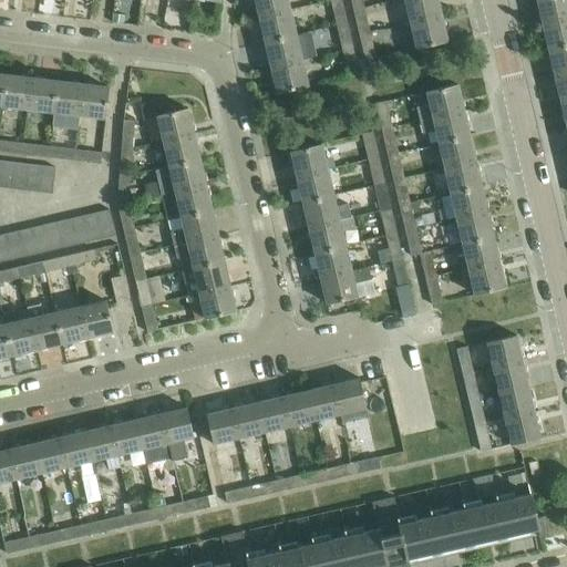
[(255,0),(259,19),(290,11),(287,0),(255,0)]
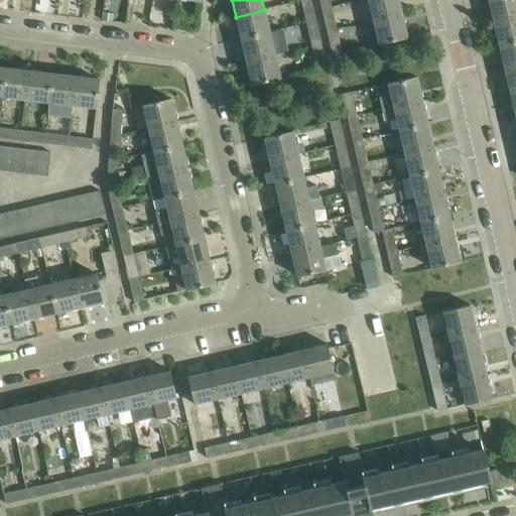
[(303,0),(301,1),(306,24),(316,21),(311,0),(303,0)]
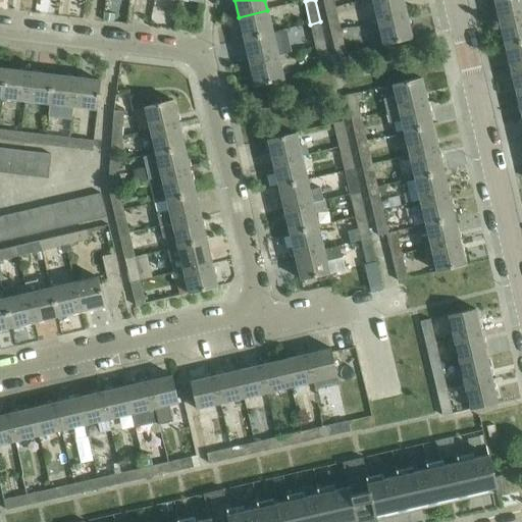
[(323,0),(326,10),(336,8),(333,0),(323,0)]
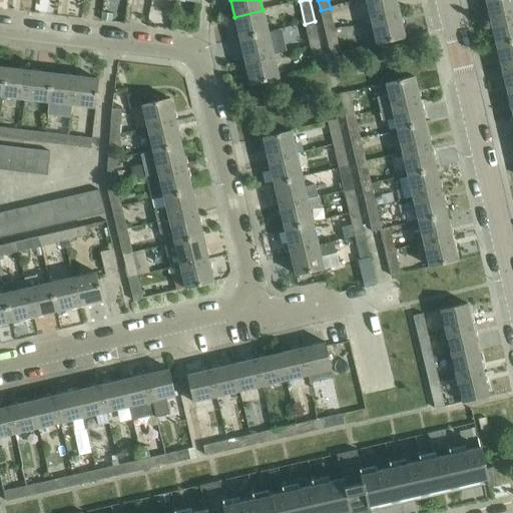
[(399,16),(395,0),(358,0),(363,22),(371,20),(371,22),(399,16)]
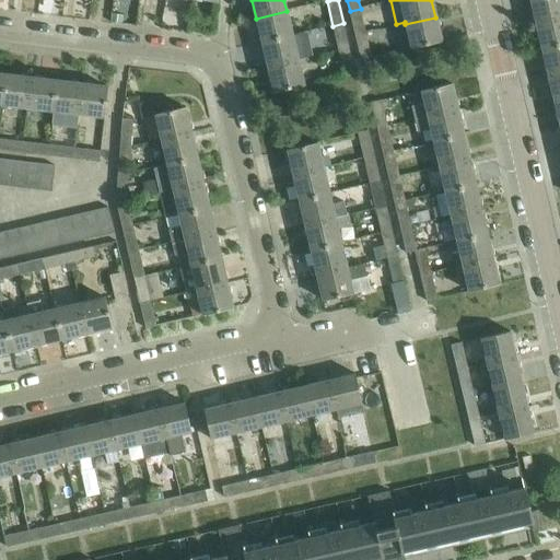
[(559,0),(529,0),(536,24),(559,18),(559,0)]
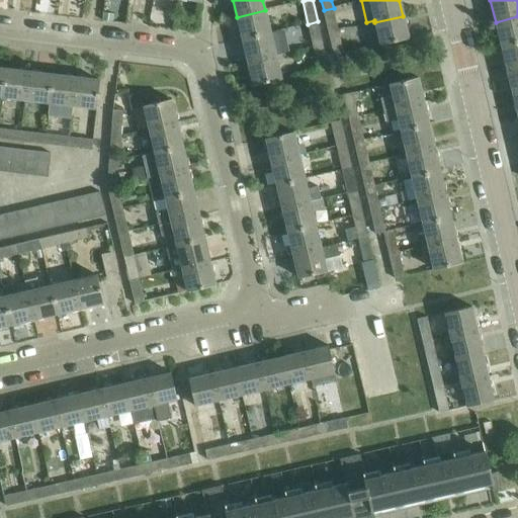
[(324,10),(329,33),(339,31),(334,8),(324,10)]
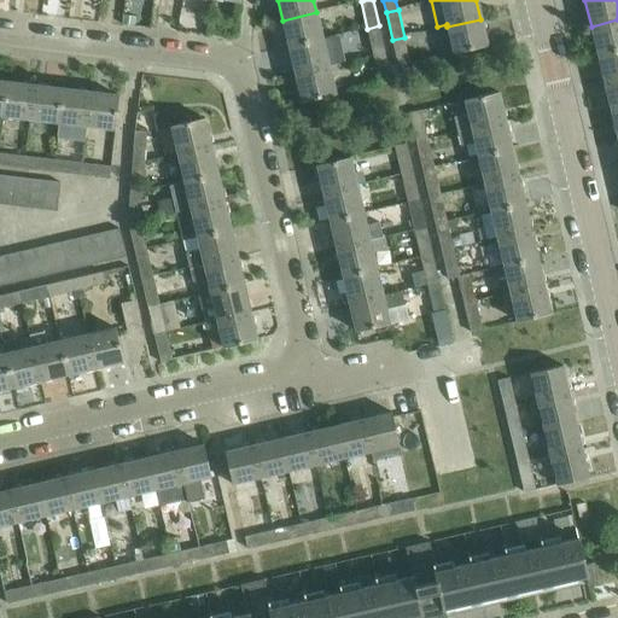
[(322,40),(322,38),(316,12),(283,21),(290,47),(322,40)]
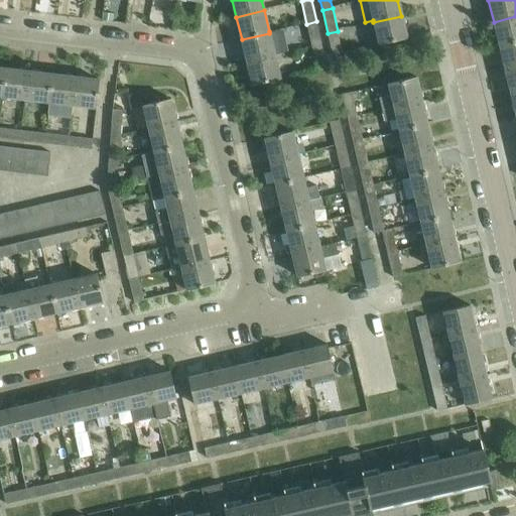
[(401,16),(373,22),(379,45),(406,38),(401,16)]
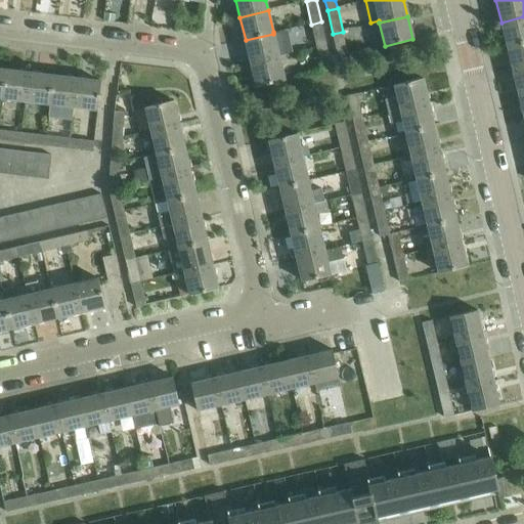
[(523,41),(523,16),(501,23),(507,45),(523,41)]
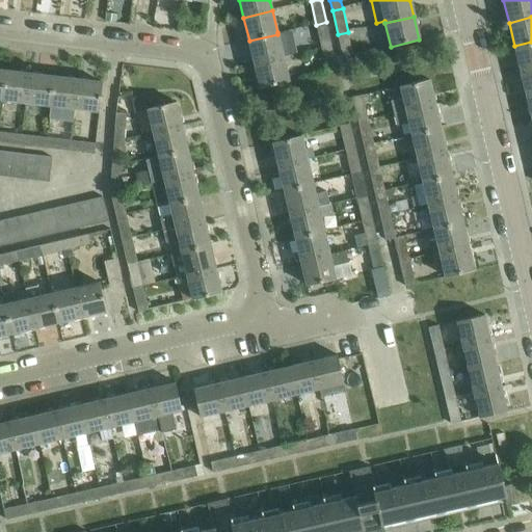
[(316,25),(322,49),(333,46),(326,22),(316,25)]
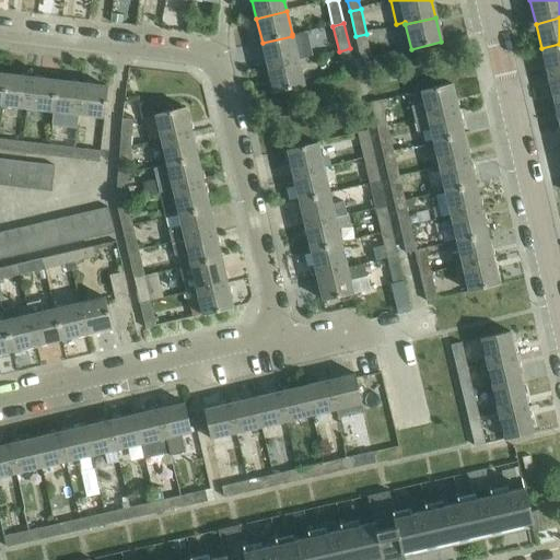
[(366,34),(356,36),(361,60),(372,57),(366,34)]
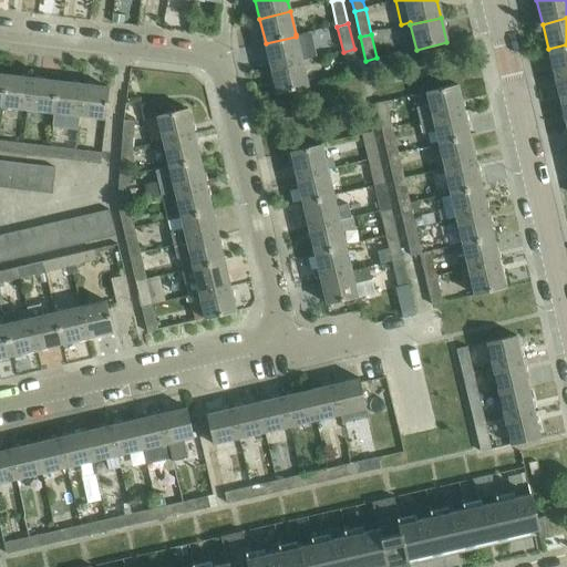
[(296,37),(266,43),(271,69),(302,61),(296,37)]
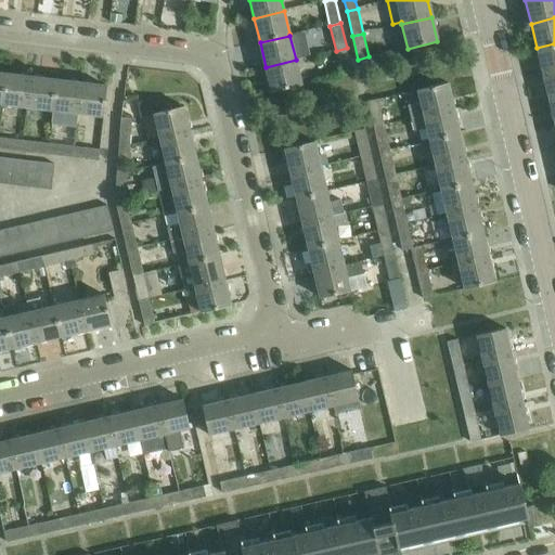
[(554,43),(537,48),(542,73),(554,69),(554,43)]
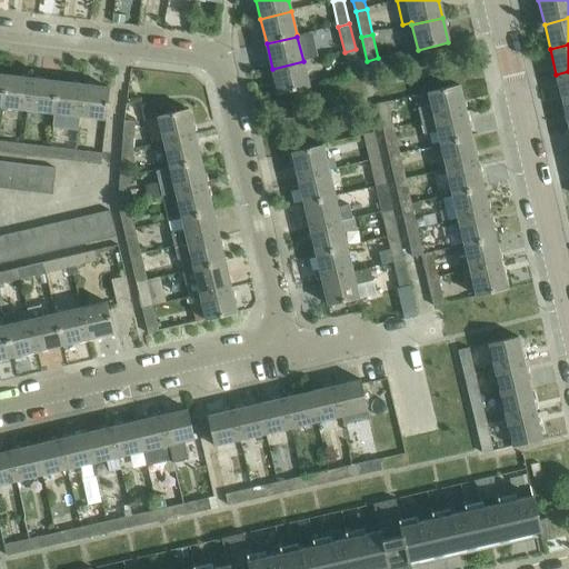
[(356,49),(345,52),(350,77),(361,75),(356,49)]
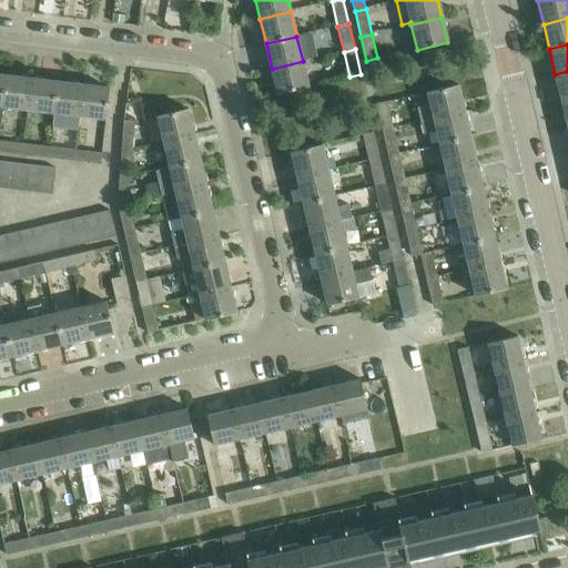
[(303,61),(272,69),(279,94),(308,87),(303,61)]
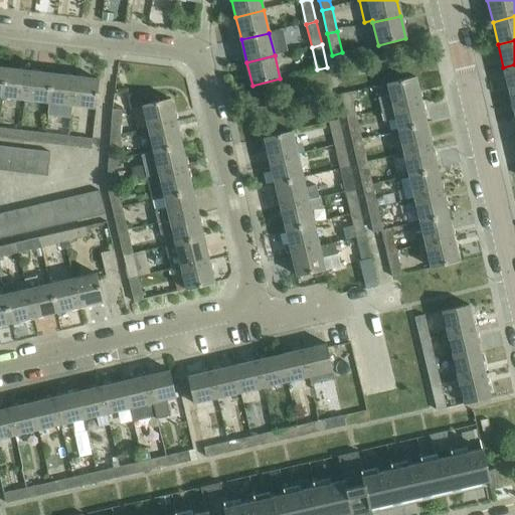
[(514,64),(503,67),(509,91),(514,89),(514,64)]
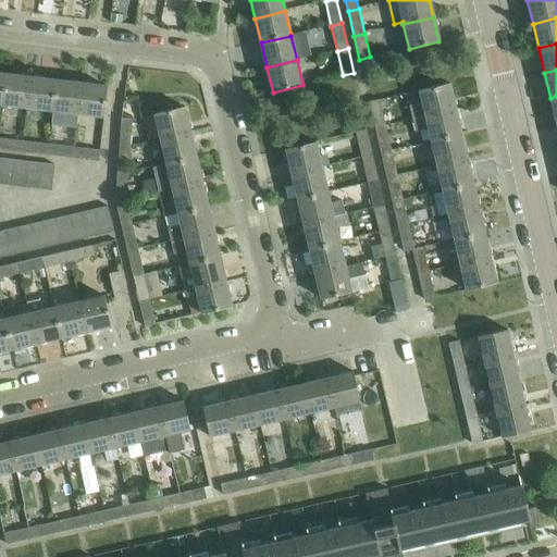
[(1,106),(26,108),(29,78),(5,75),(1,106)]
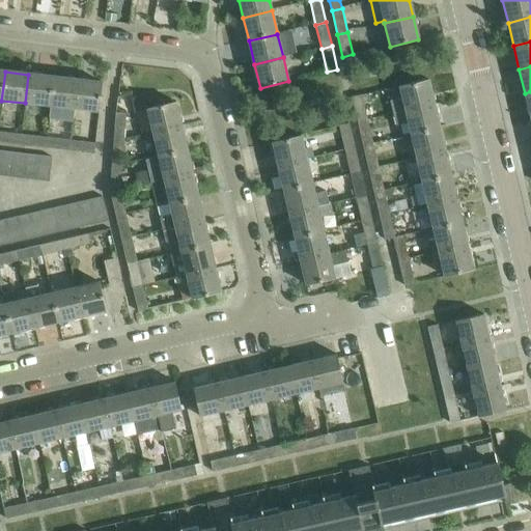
[(25,103),(50,106),(53,77),(28,75),(25,103)]
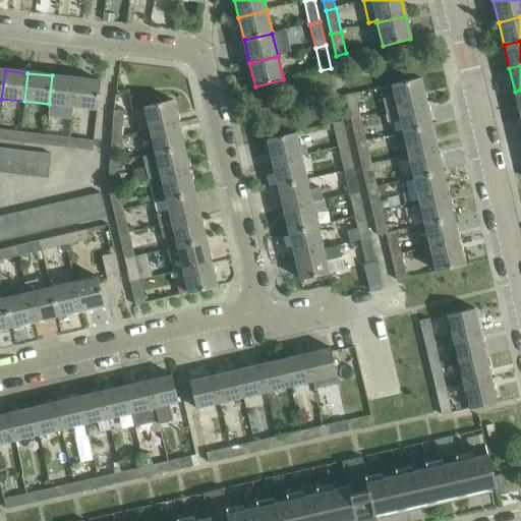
[(49,104),(72,107),(76,78),(52,75),(49,104)]
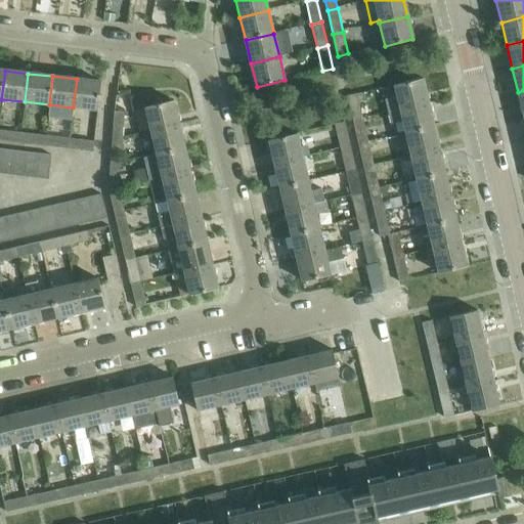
[(77,79),(73,107),(97,111),(100,82),(77,79)]
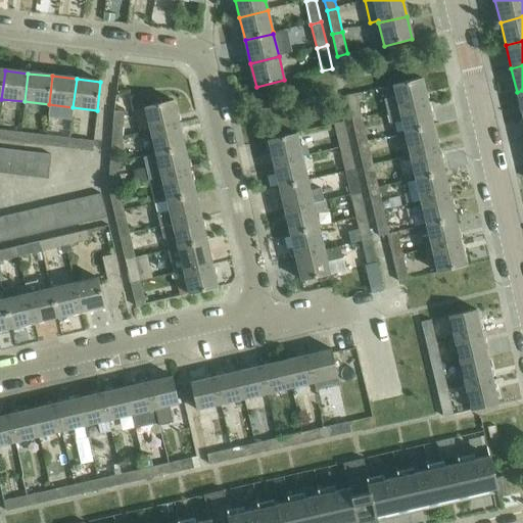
[(388,112),(427,103),(421,79),(393,85),(395,96),(385,98),(388,112)]
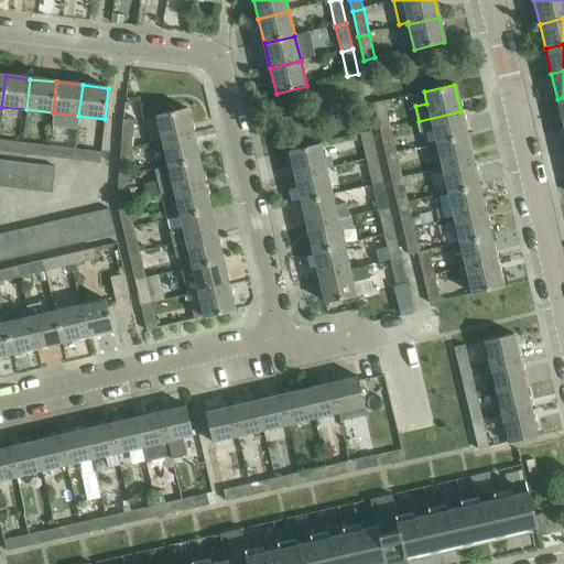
[(373,102),(380,131),(392,129),(386,99),(373,102)]
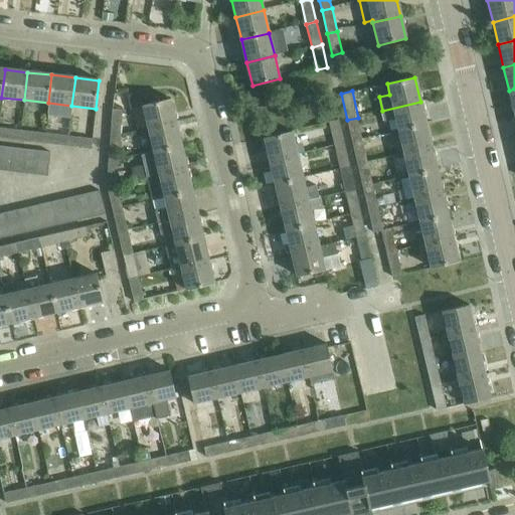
[(142,106),(148,130),(176,123),(170,100),(142,106)]
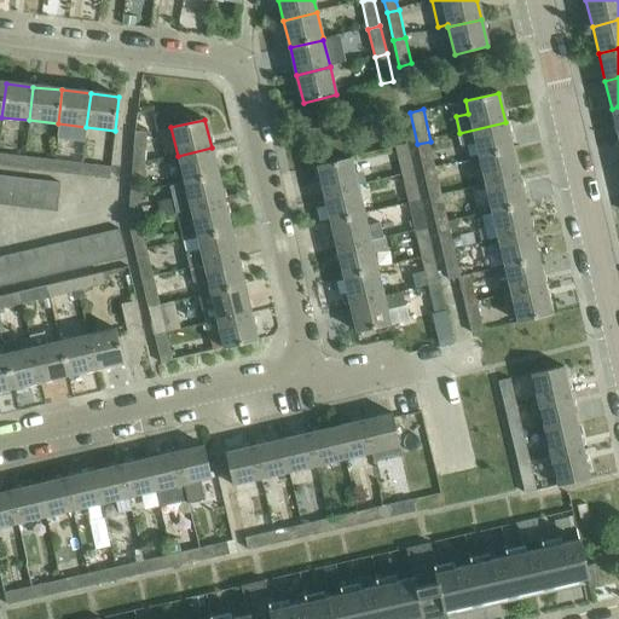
[(475,143),(479,157),(512,149),(505,122),(460,133),(462,146),(475,143)]
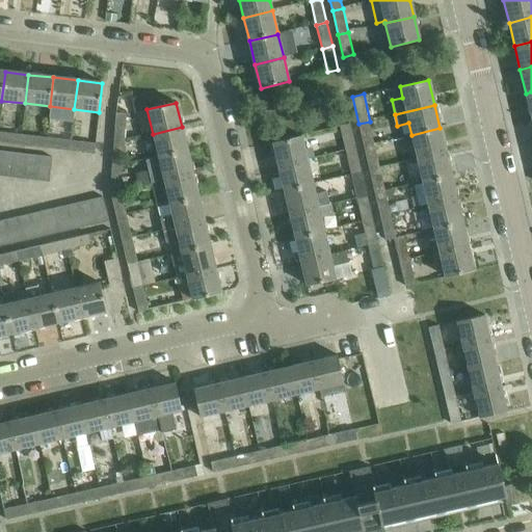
[(132,131),(143,129),(139,108),(128,110),(132,131)]
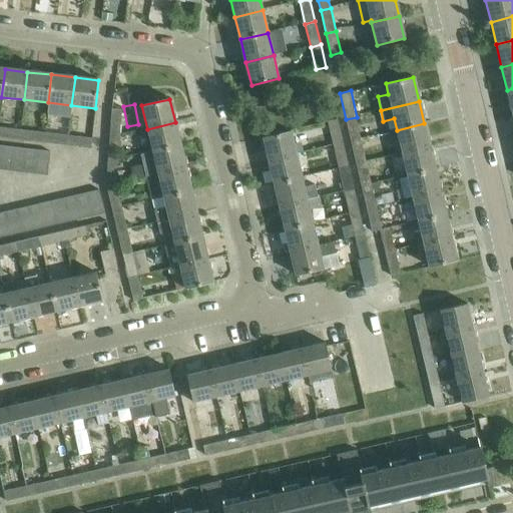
[(112,108),(110,133),(120,134),(123,109),(112,108)]
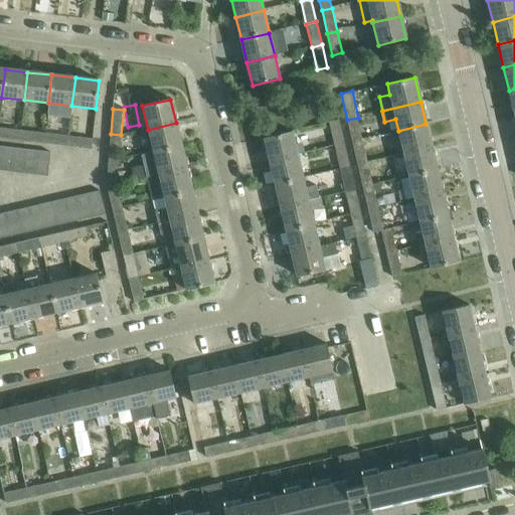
[(347,120),(353,143),(363,140),(358,118),(347,120)]
